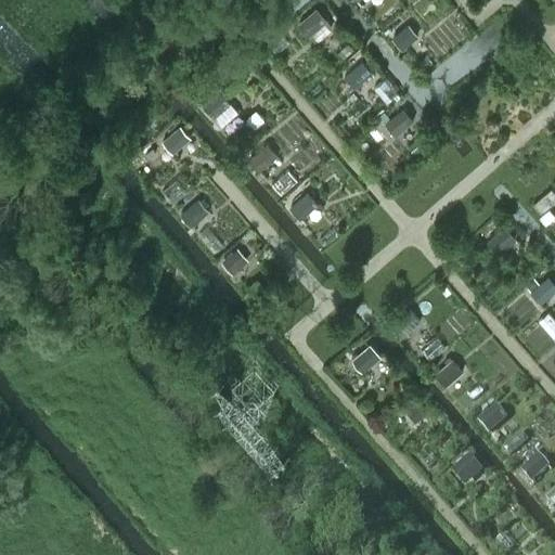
[(309,36),(327,20),(315,7),(297,23),(309,36)]
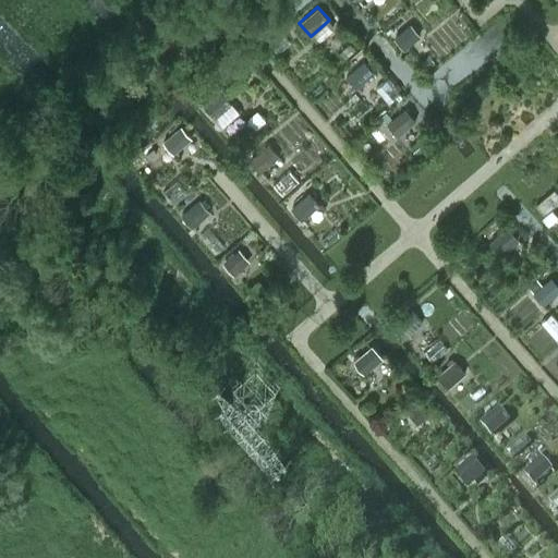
[(404,49),(421,35),(410,23),(393,36),(404,49)]
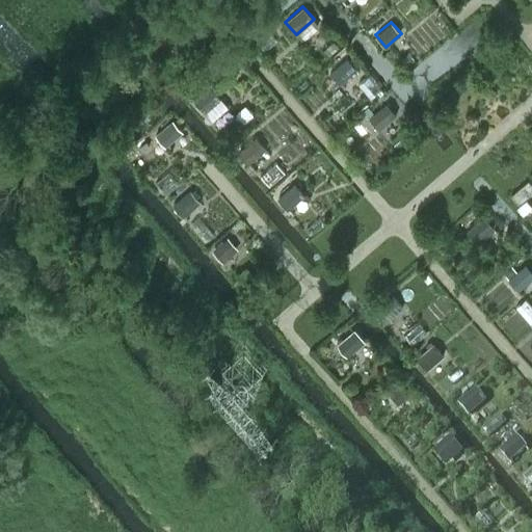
[(340,85),(357,70),(347,57),(329,72),(340,85)]
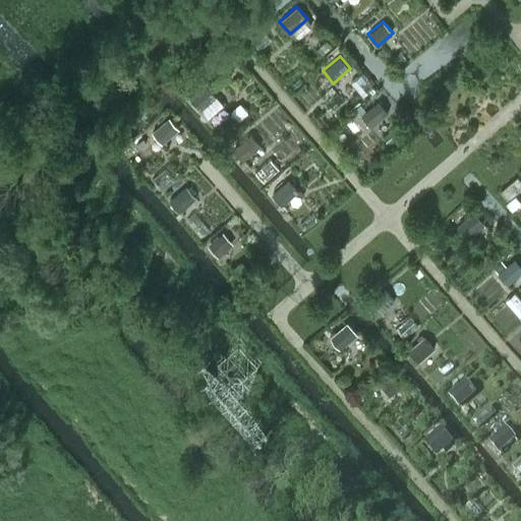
[(211,114),(223,104),(207,84),(189,99),(199,110),(204,106),(211,114)]
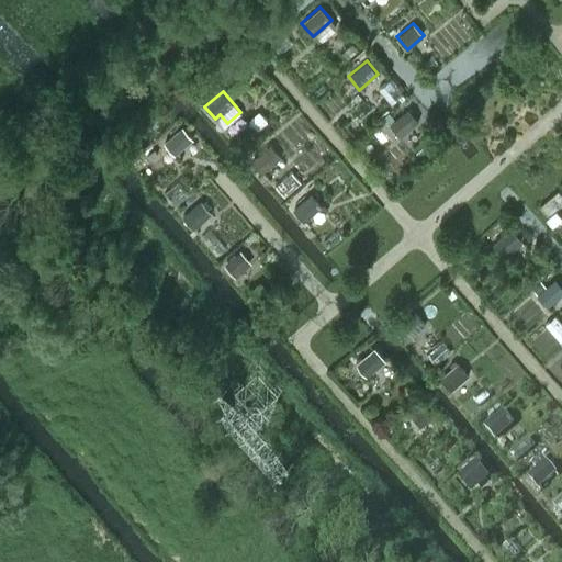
[(400,137),(419,121),(408,109),(389,125),(400,137)]
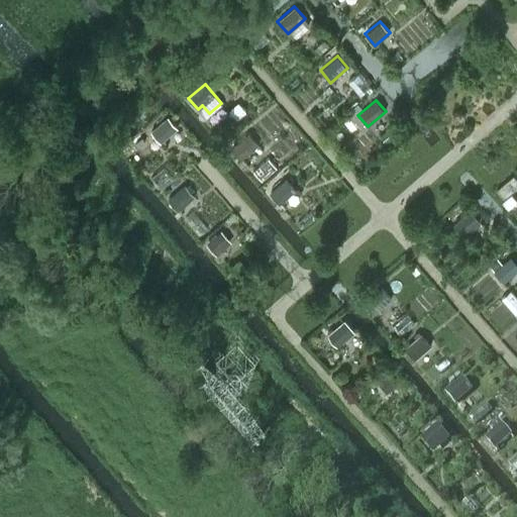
[(162,142),(178,128),(168,115),(150,129),(162,142)]
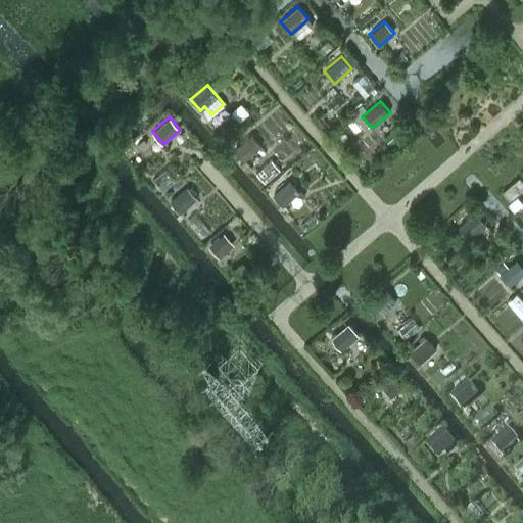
[(244,160),(262,145),(251,134),(234,149),(244,160)]
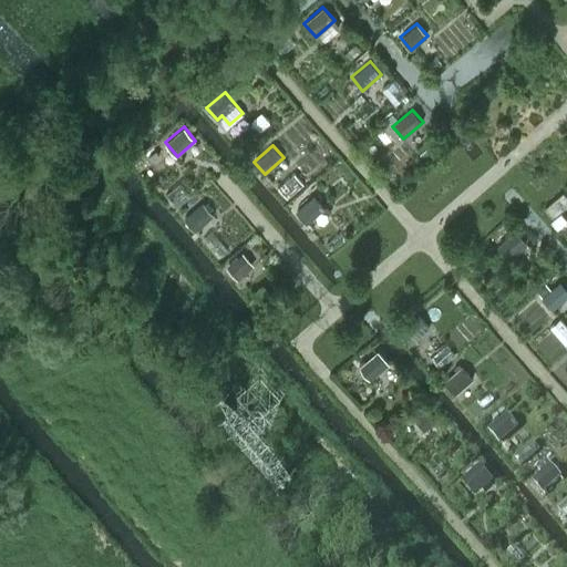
[(553,216),(566,204),(566,195),(563,192),(545,207),(553,216)]
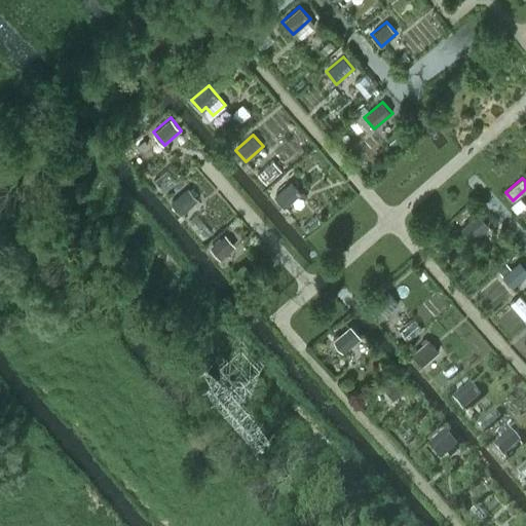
[(285,207),(302,191),(292,180),(274,195),(285,207)]
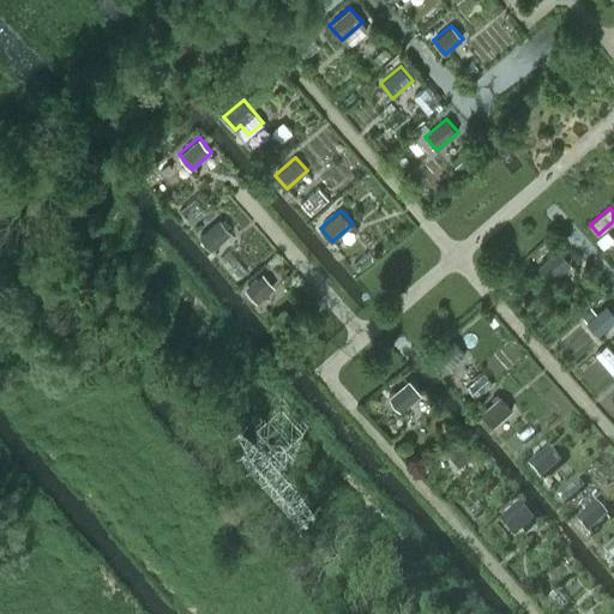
[(211,250),(232,232),(220,218),(199,236),(211,250)]
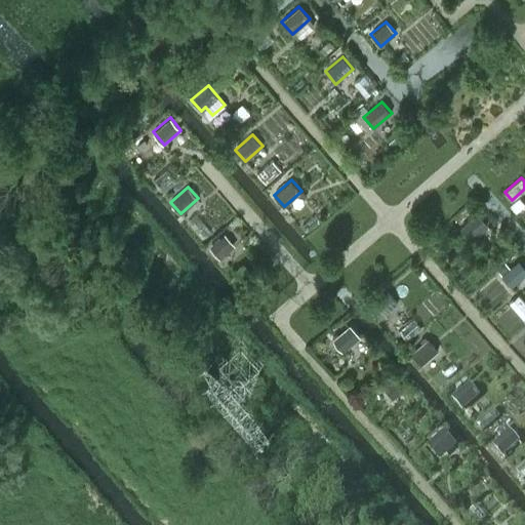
[(519,198),(510,205),(516,212),(524,204),(519,198)]
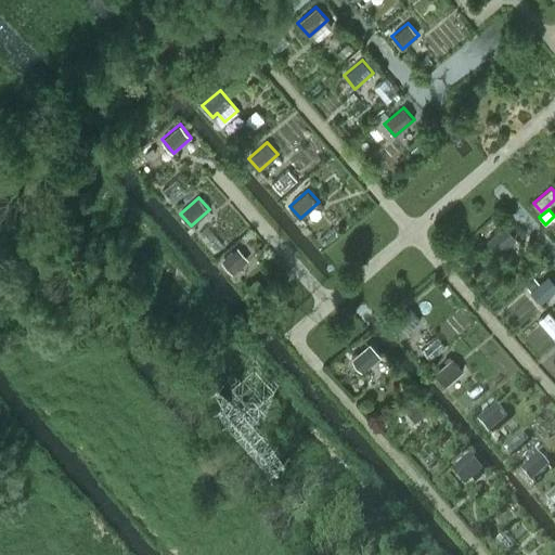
[(499,254),(516,237),(504,224),(487,241),(499,254)]
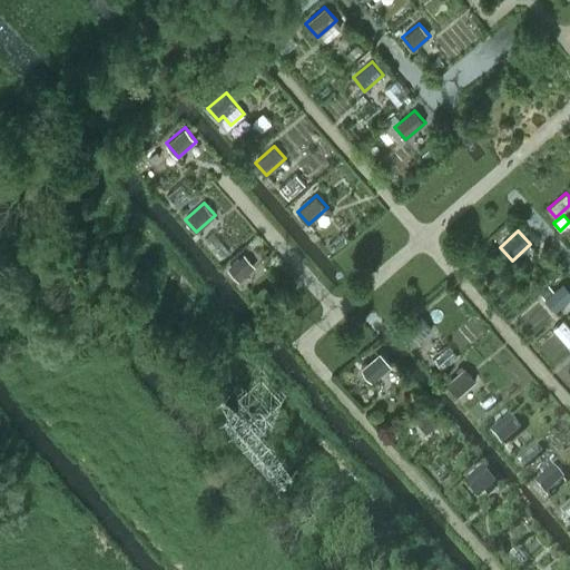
[(238,281),(255,266),(244,254),(227,268),(238,281)]
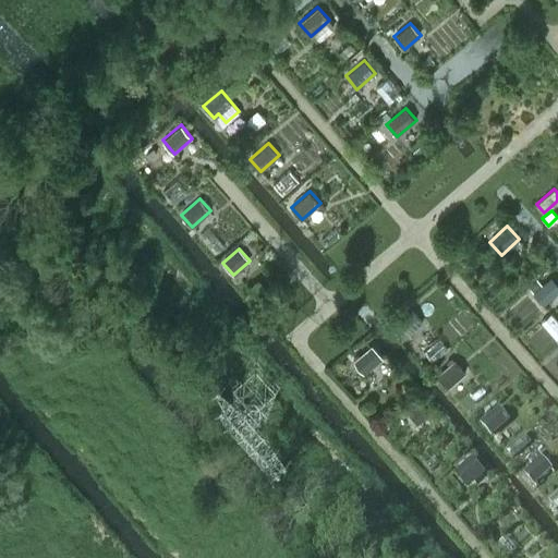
[(543,304),(557,291),(557,283),(552,276),(542,284),(536,278),(528,286),(534,292),(533,292),(543,304)]
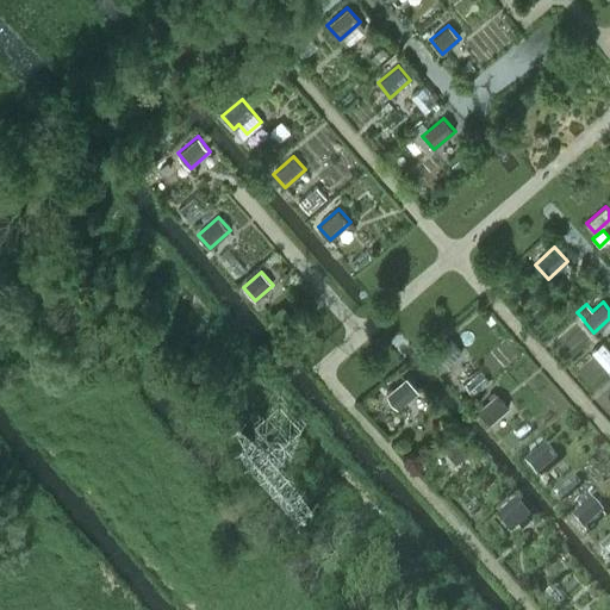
[(443,369),(464,352),(450,337),(430,356),(443,369)]
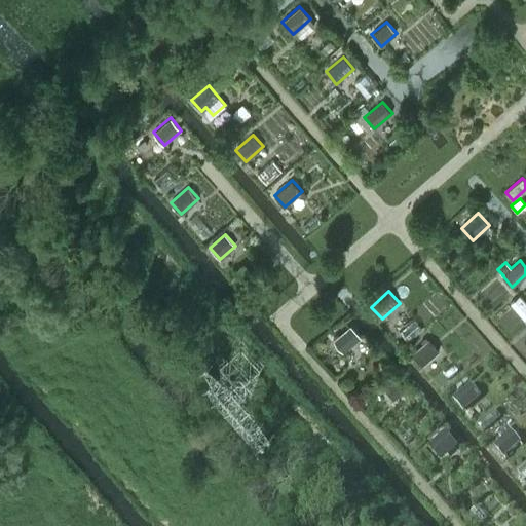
[(343,351),(361,337),(350,325),(333,340),(343,351)]
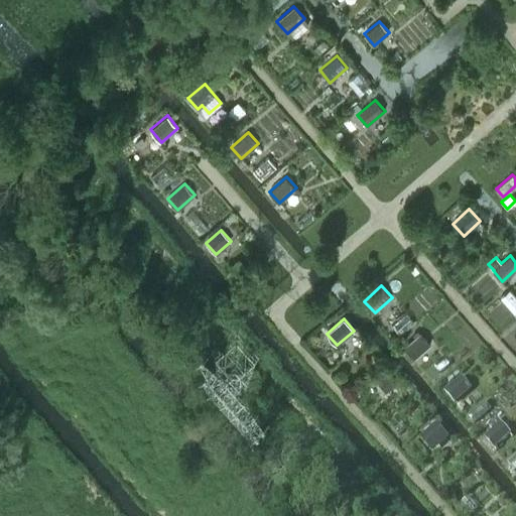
[(413,358),(430,344),(420,333),(404,347),(413,358)]
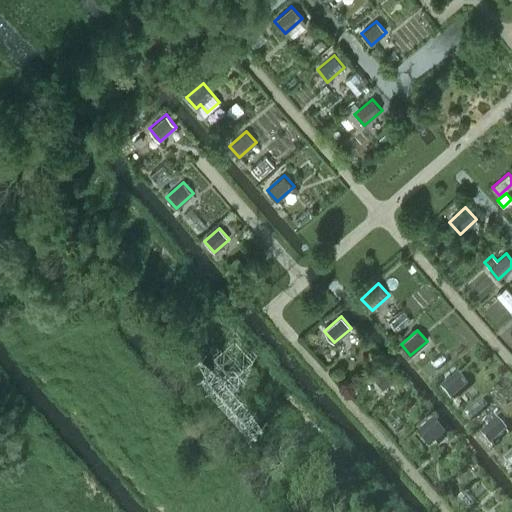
[(385,389),(395,380),(386,369),(375,378),(385,389)]
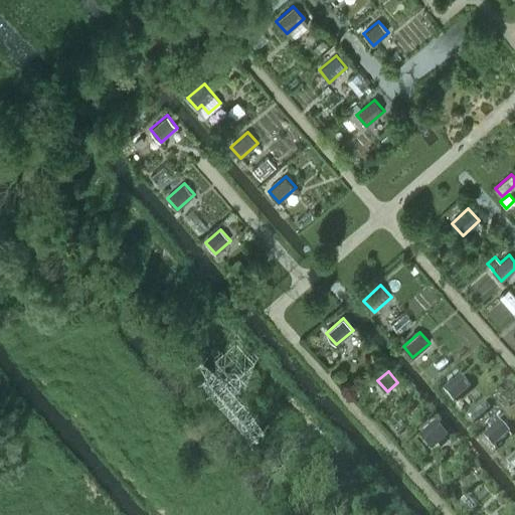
[(453,403),(470,388),(459,376),(442,392),(453,403)]
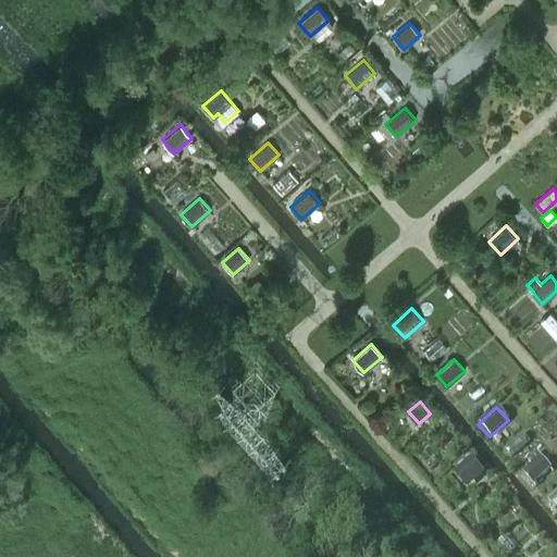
[(532,485),(551,469),(536,454),(527,461),(530,466),(521,473),(532,485)]
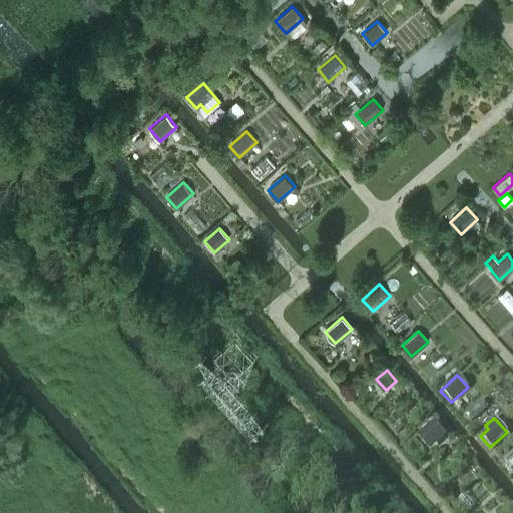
[(430,450),(445,436),(433,422),(417,436),(430,450)]
